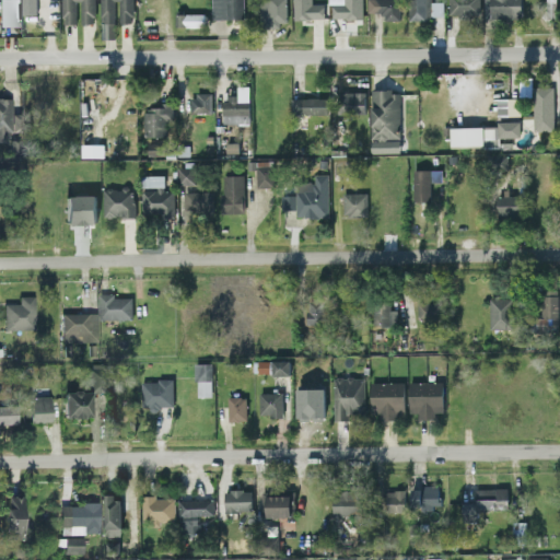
[(0,0),(0,3),(0,24),(20,24),(19,0),(0,0)]
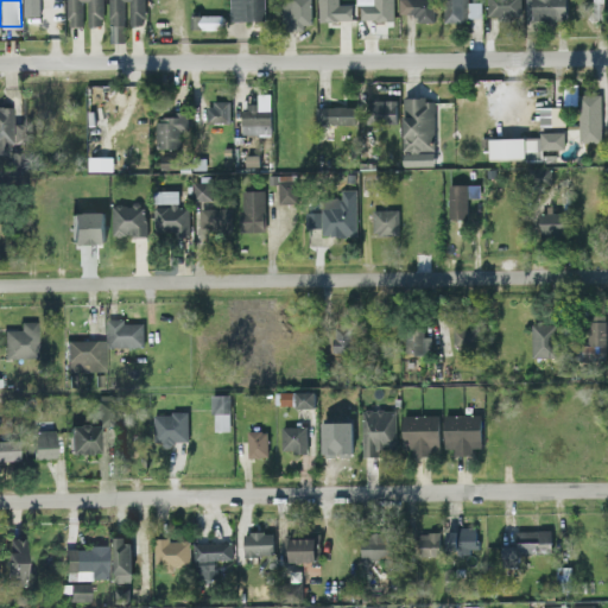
[(39,0),(23,0),(24,16),(39,14),(39,0)]
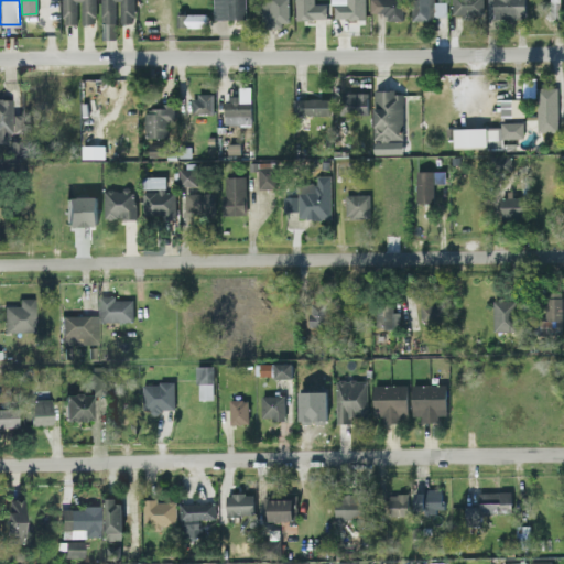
[(61,0),(62,23),(79,23),(95,23),(95,0),(61,0)]
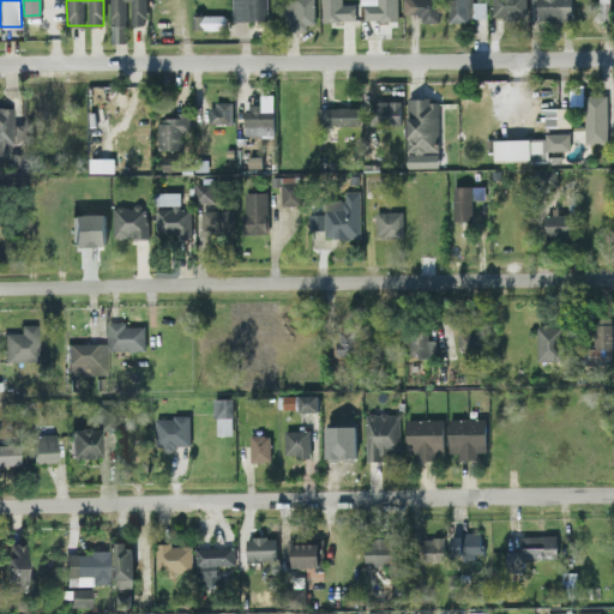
[(109,0),(110,42),(127,42),(127,24),(146,24),(146,0),(109,0)]
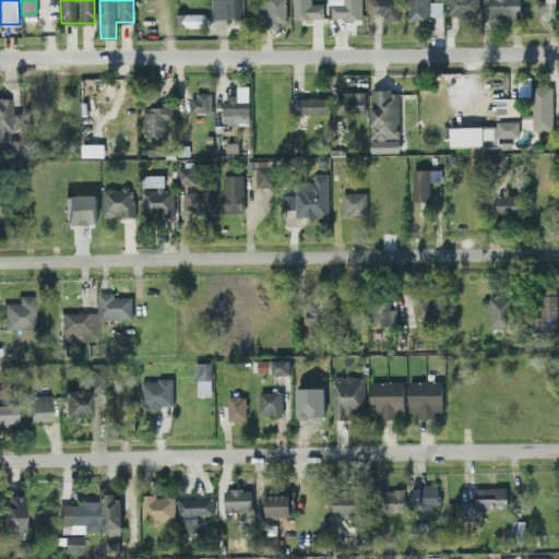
[(242,0),(211,0),(212,19),(244,18),(242,0)]
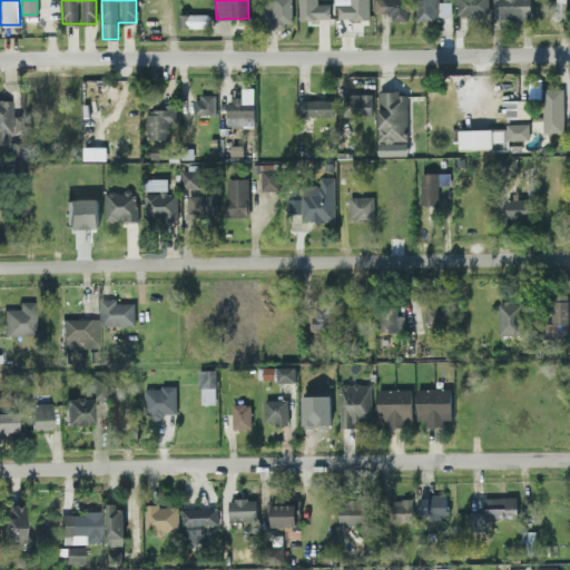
[(266,0),(267,27),(293,26),(291,0),(266,0)]
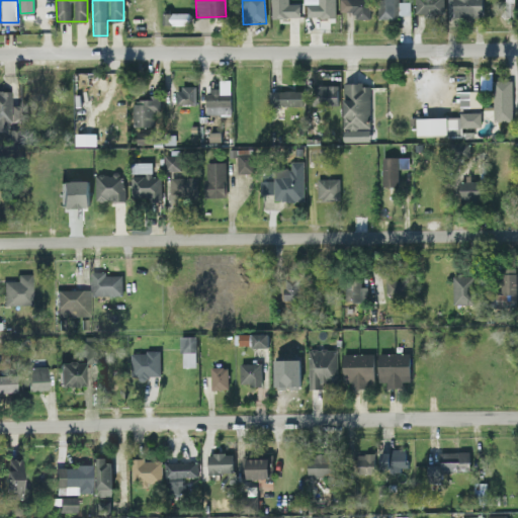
[(288,0),(271,0),(272,17),(299,16),(299,2),(289,3),(288,0)]
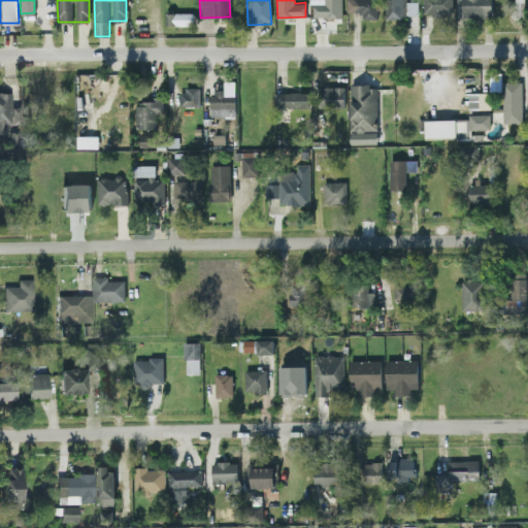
[(310,0),(311,17),(342,17),(341,0),(310,0)]
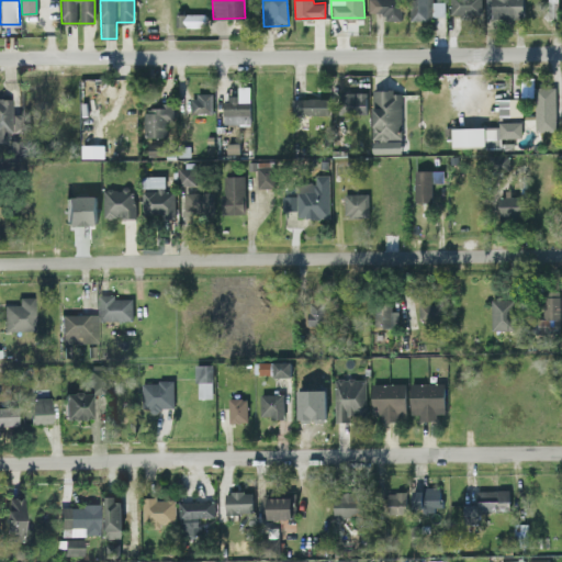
[(369,0),(369,12),(383,12),(383,20),(401,20),(401,0),(369,0)]
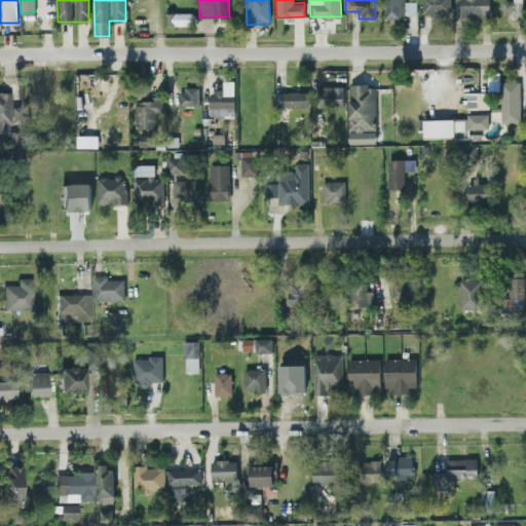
[(383,0),(384,19),(405,17),(404,0),(383,0)]
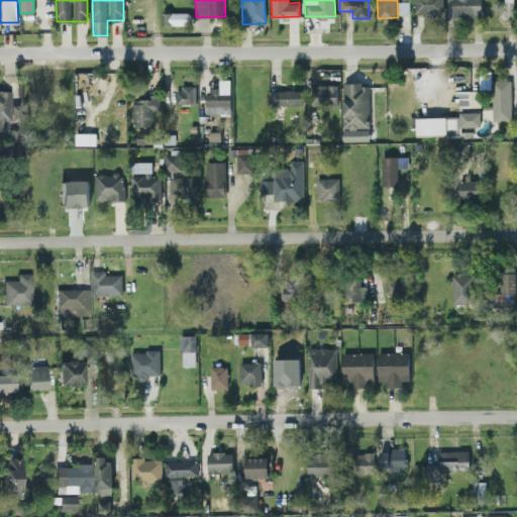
[(414,0),(414,13),(442,14),(442,0),(414,0)]
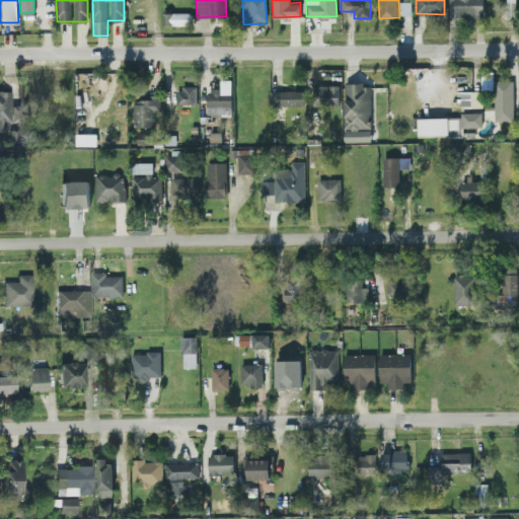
[(453,0),(454,16),(483,15),(483,0),(453,0)]
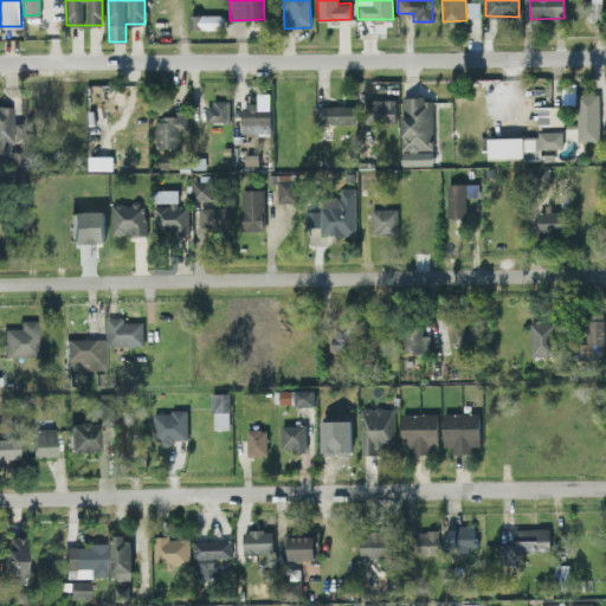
[(601,19),(601,0),(590,0),(590,18),(601,19)]
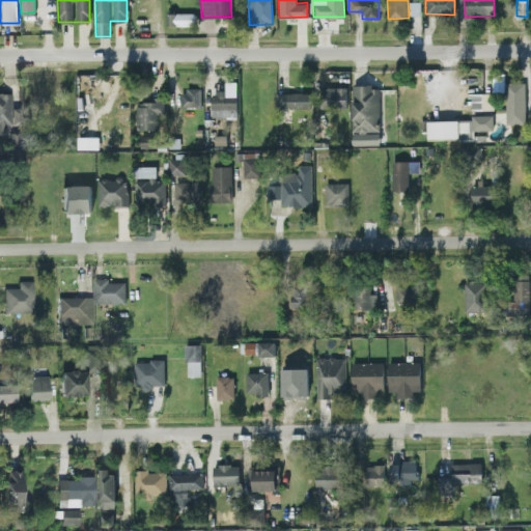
[(419,1),(409,1),(409,16),(420,15),(419,1)]
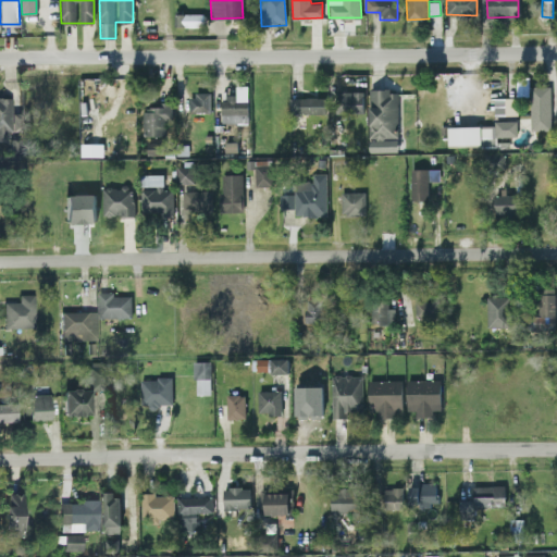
[(174,13),(174,26),(203,26),(203,13),(174,13)]
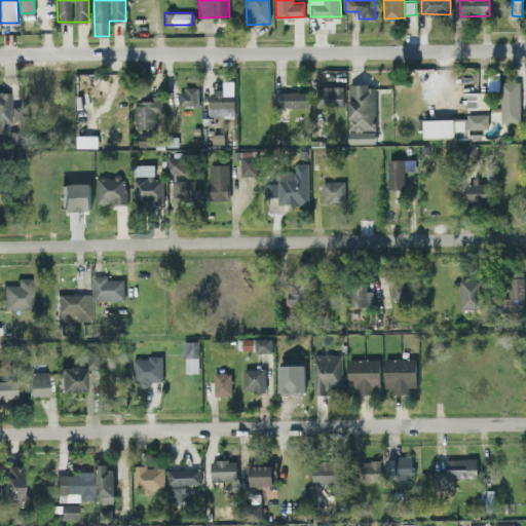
[(234,80),(223,80),(223,89),(210,88),(210,115),(234,116),(234,80)]
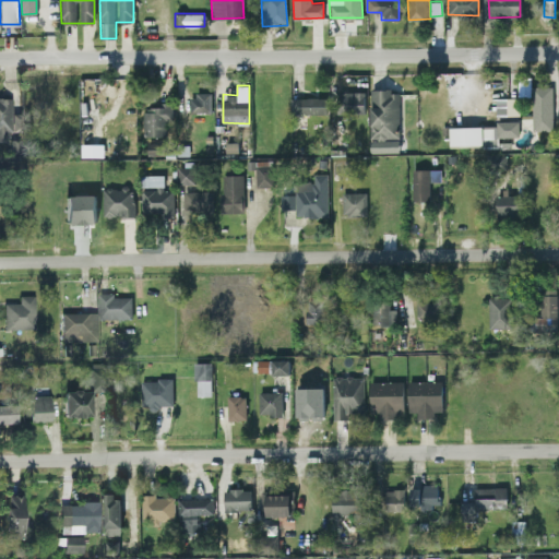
[(554,130),(552,85),(532,86),(533,130),(554,130)]
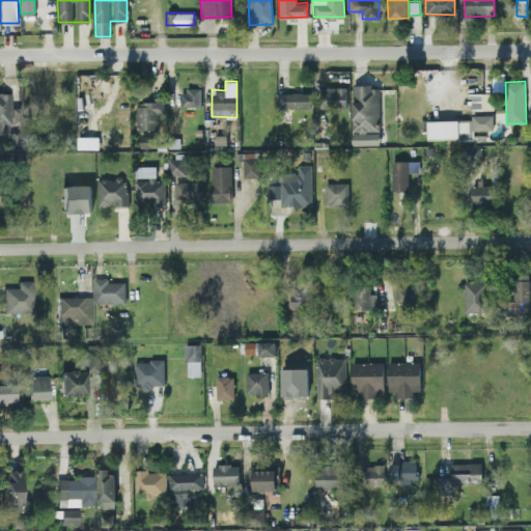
[(379,85),(351,85),(353,144),(380,143),(379,85)]
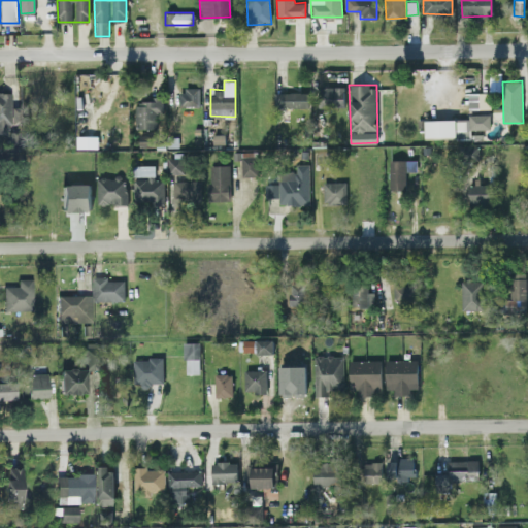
[(344,87),(318,86),(317,107),(344,107),(344,87)]
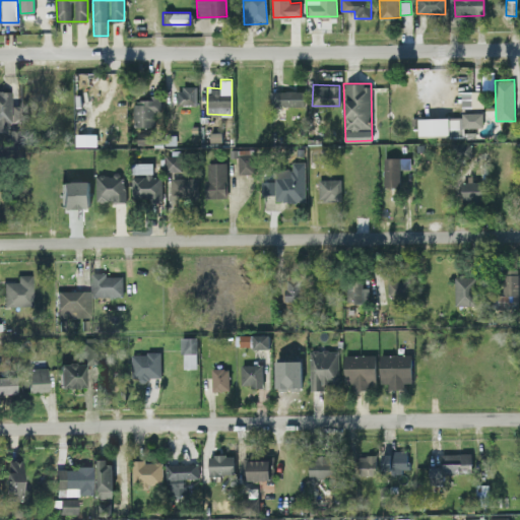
[(196,86),(176,87),(177,105),(197,104),(196,86)]
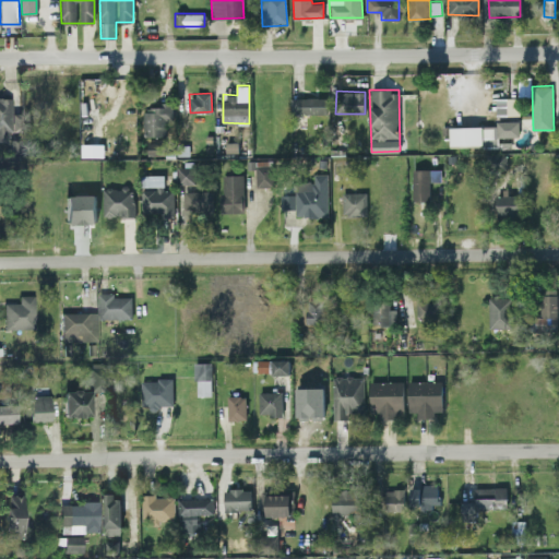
[(22,130),(21,111),(12,111),(12,96),(0,96),(0,139),(7,139),(7,130),(22,130)]
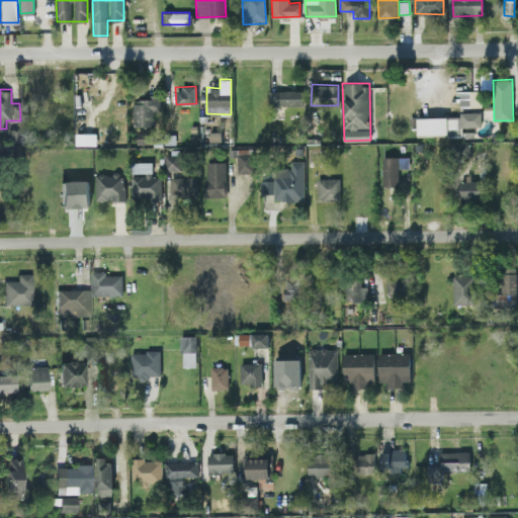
[(303,105),(303,90),(269,90),(270,105),(303,105)]
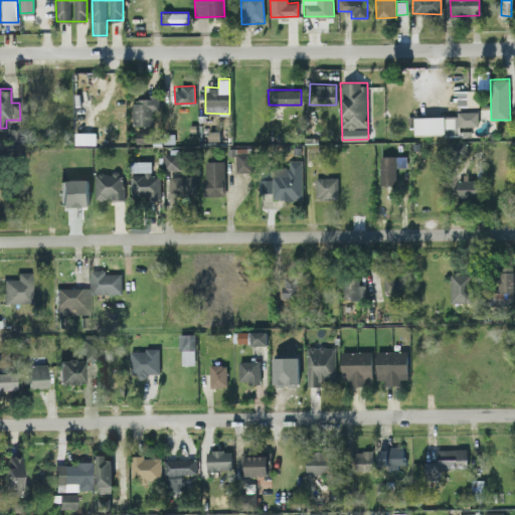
[(478,90),(456,90),(457,106),(479,106),(478,90)]
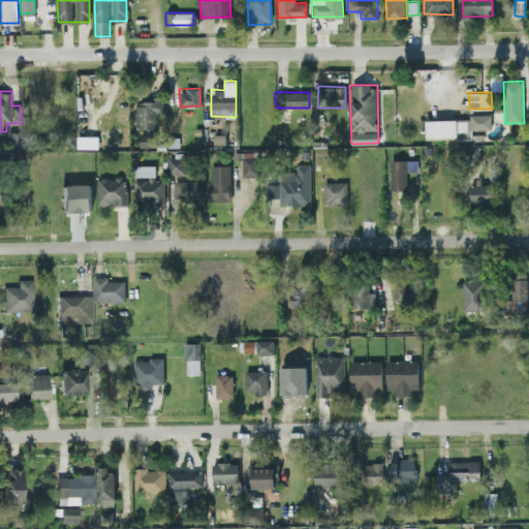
[(136,129),(156,128),(156,112),(163,112),(163,96),(152,96),(152,100),(136,100),(136,129)]
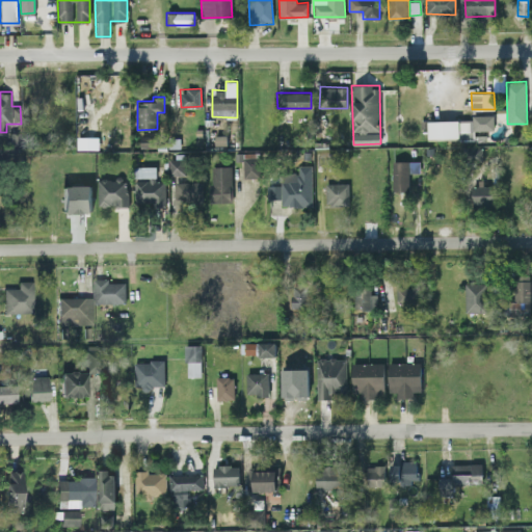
[(428,121),(428,139),(473,138),(473,130),(494,130),(494,114),(472,114),(472,120),(428,121)]
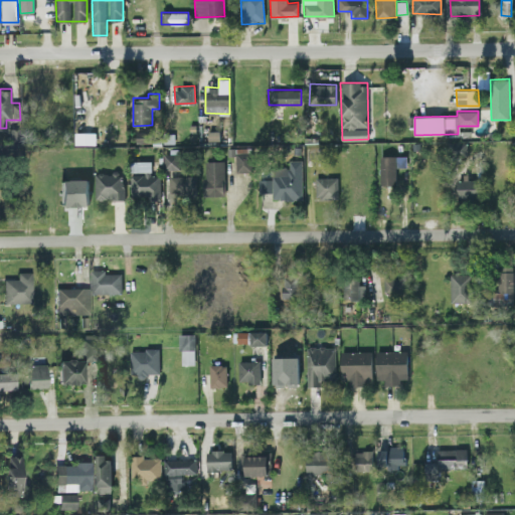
[(74,144),(96,144),(96,132),(75,132),(74,144)]
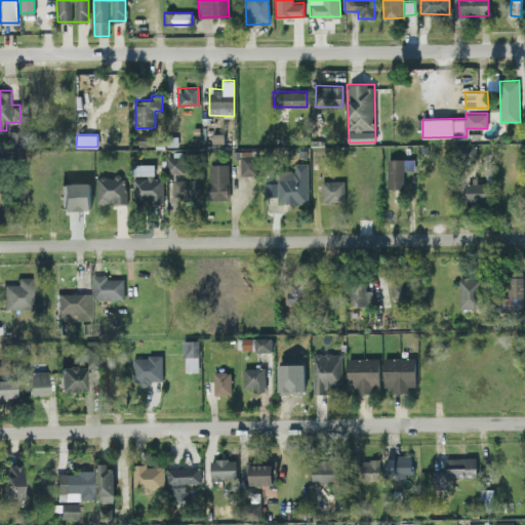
[(255,150),(240,151),(240,174),(256,174),(255,150)]
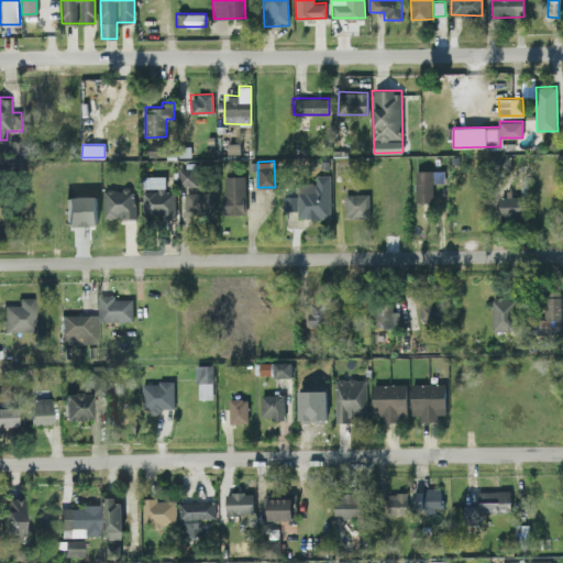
[(179,186),(198,185),(197,163),(188,163),(188,167),(178,167),(179,186)]
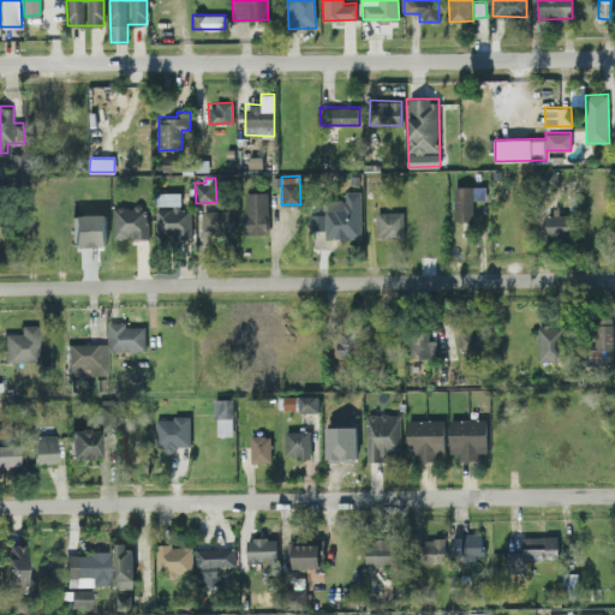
[(473,198),(485,199),(485,186),(454,185),(454,221),(472,221),(473,198)]
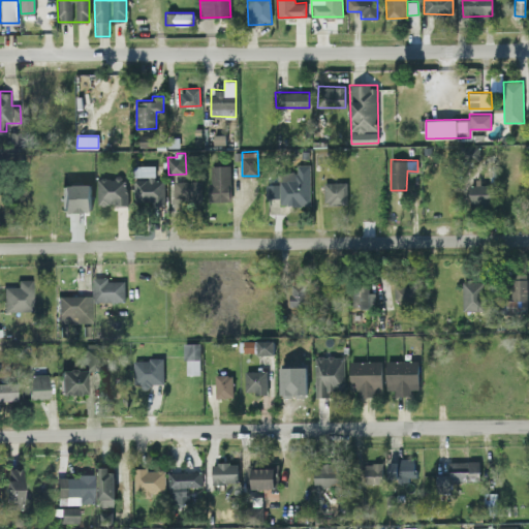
[(230,165),(210,164),(209,199),(230,199),(230,165)]
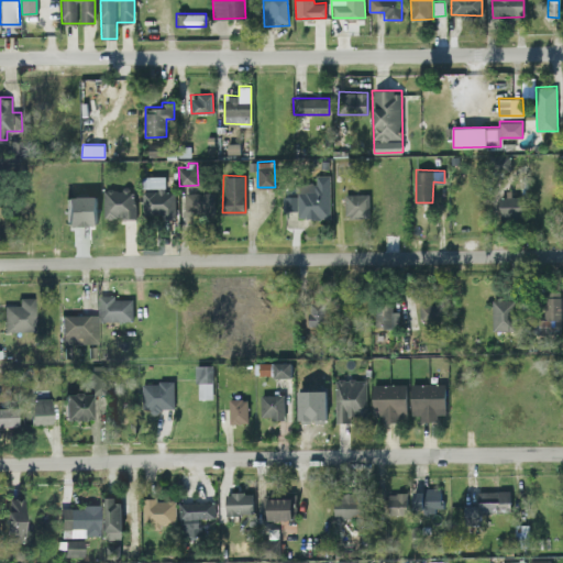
[(298,219),(330,218),(329,175),(316,175),(316,181),(297,183),(298,219)]
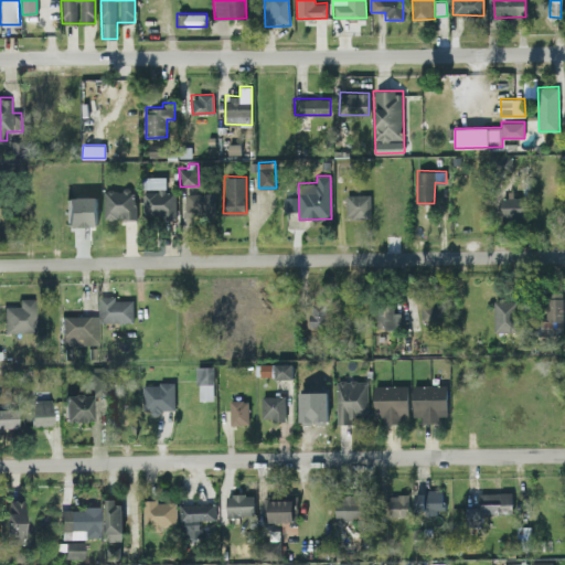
[(176,192),(166,192),(166,177),(144,177),(144,189),(144,214),(162,214),(162,217),(176,217),(176,192)]
